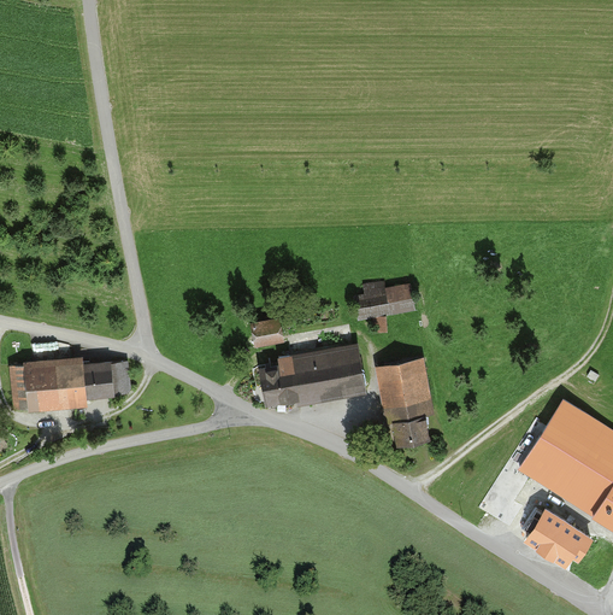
[(413,312),(408,288),(385,292),(383,281),(363,286),(365,297),(355,298),(360,322),(372,320),(376,338),(389,335),(385,317),(413,312)]
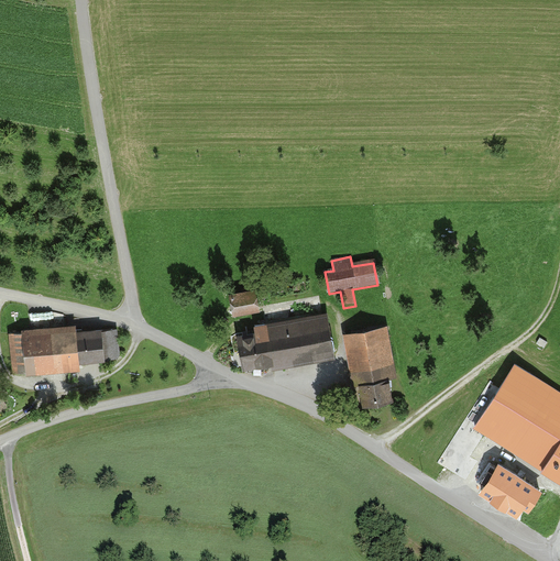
[(261,314),(256,292),(231,296),(235,318),(261,314)]
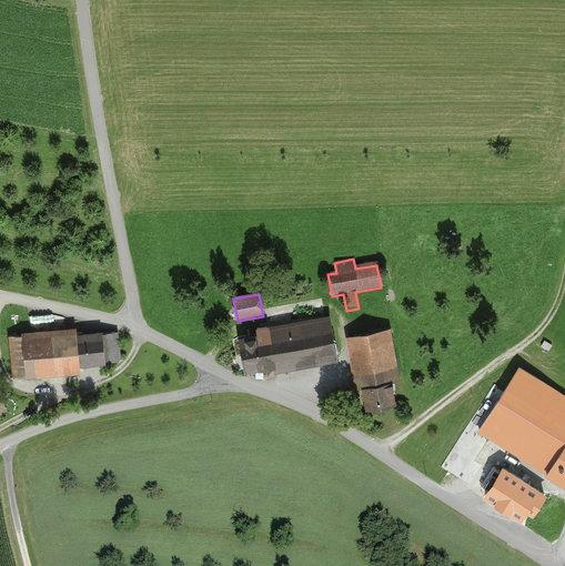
[(338,363),(329,316),(258,330),(259,336),(240,340),(246,374),(275,369),(276,375),(338,363)]
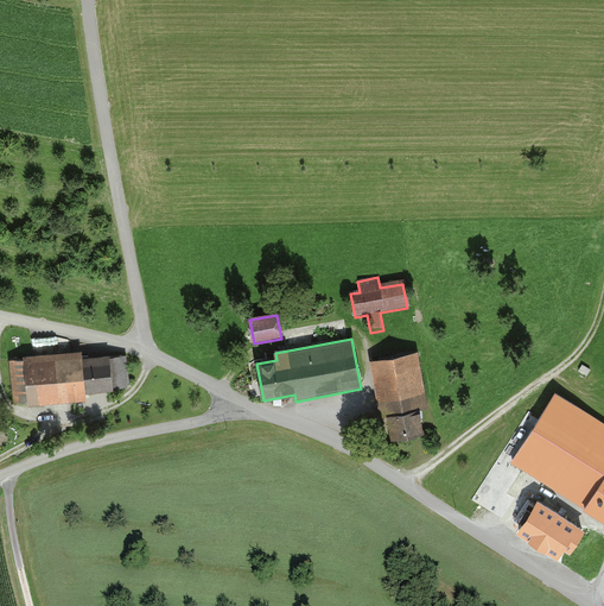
[(131,390),(127,357),(83,360),(82,352),(24,357),(24,360),(10,361),(13,404),(27,403),(27,406),(86,402),(84,393),(131,390)]
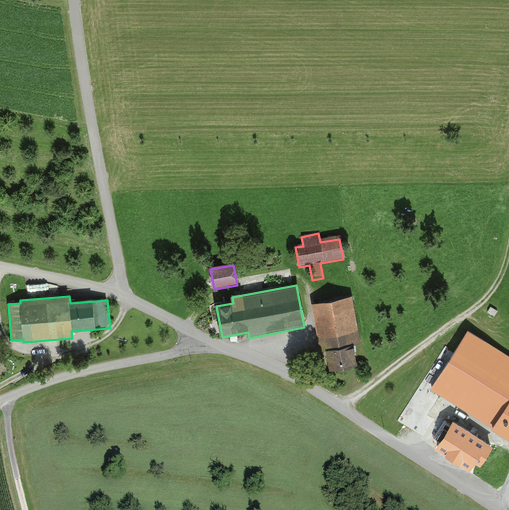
[(360,345),(351,296),(312,304),(321,353),(328,352),(331,372),(360,366),(356,345),(360,345)]
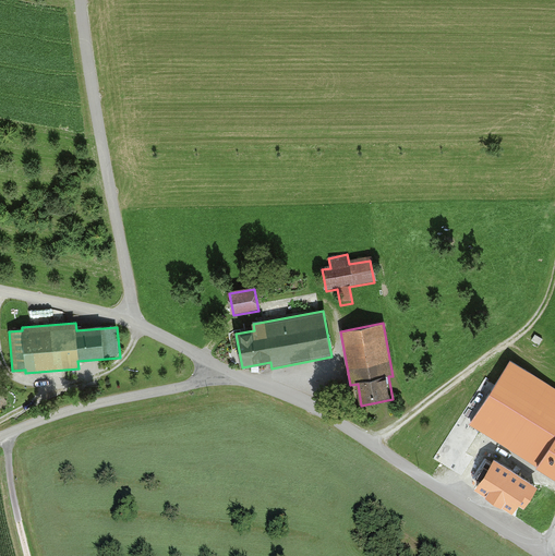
[(554,399),(505,367),(468,425),(552,479),(554,472),(554,399)]
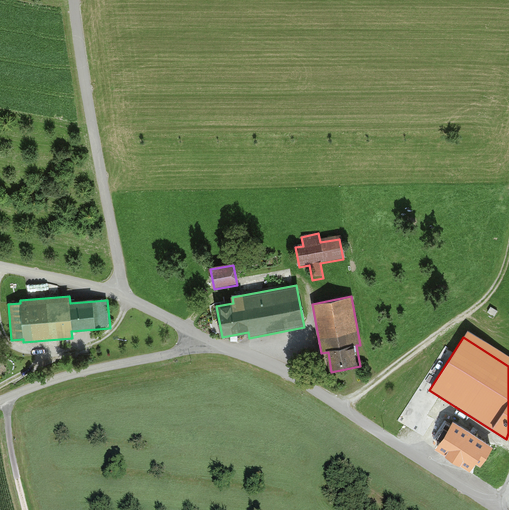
[(487,448),(453,425),(437,449),(472,471),(487,448)]
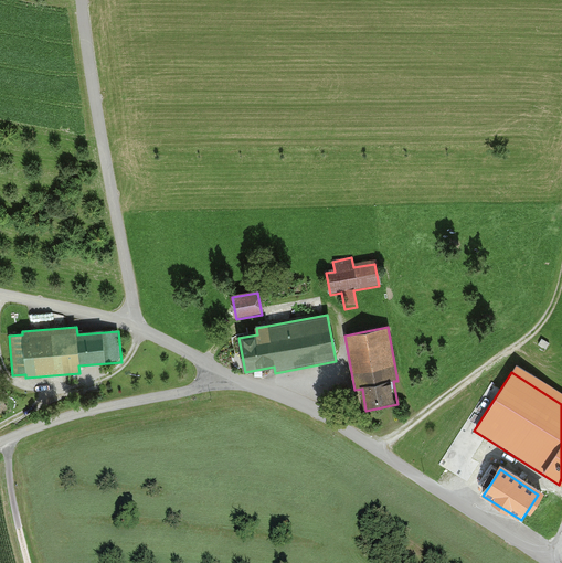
All buildings are outlined.
